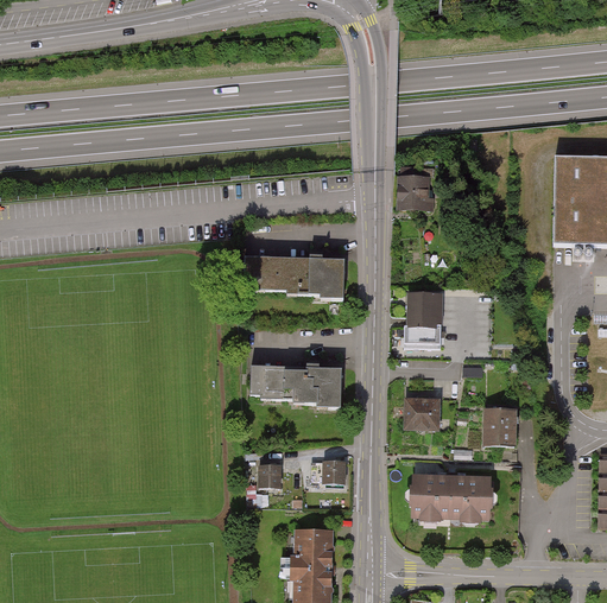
[(606,159),(555,158),(552,246),(606,247),(606,159)]
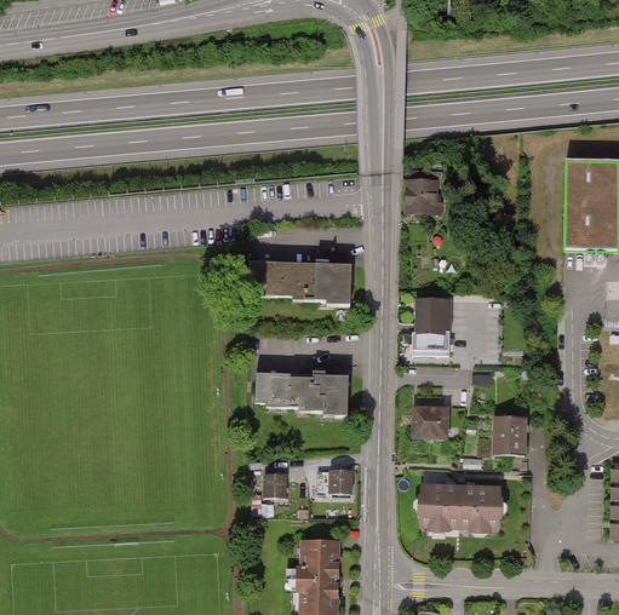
[(430,170),(408,168),(407,190),(407,210),(437,210),(439,182),(430,182),(430,170)]
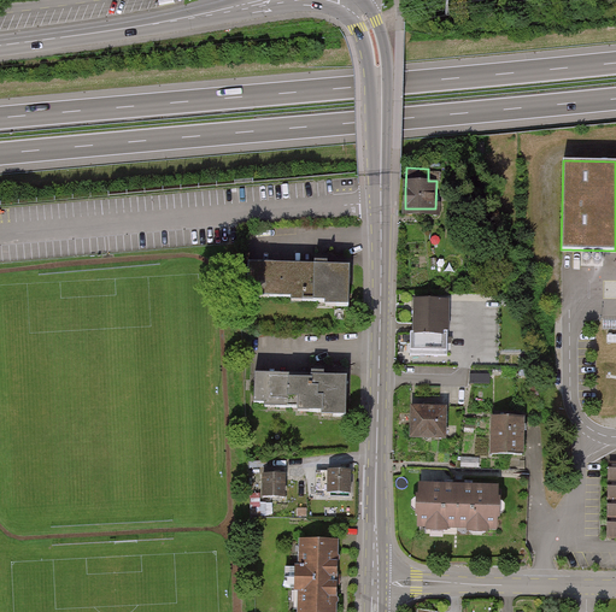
[(314,265),(247,263),(247,289),(269,289),(269,293),(301,294),(301,298),(336,298),(336,302),(348,302),(350,264),(321,263),(314,263),(314,265)]
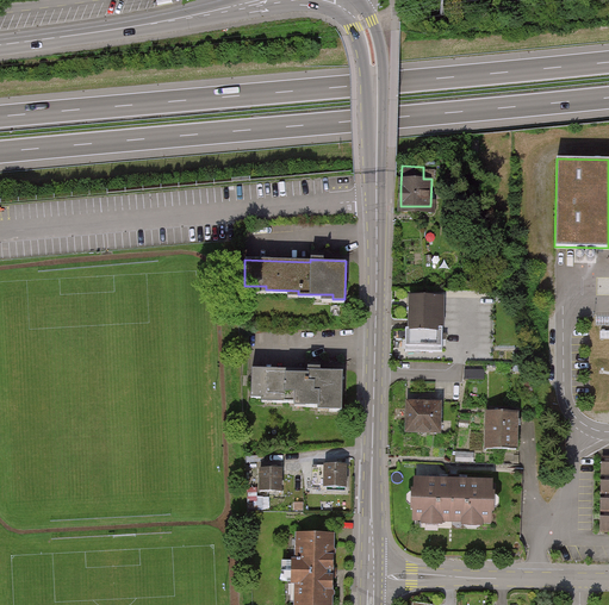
[(441,293),(410,293),(409,347),(441,347),(441,293)]
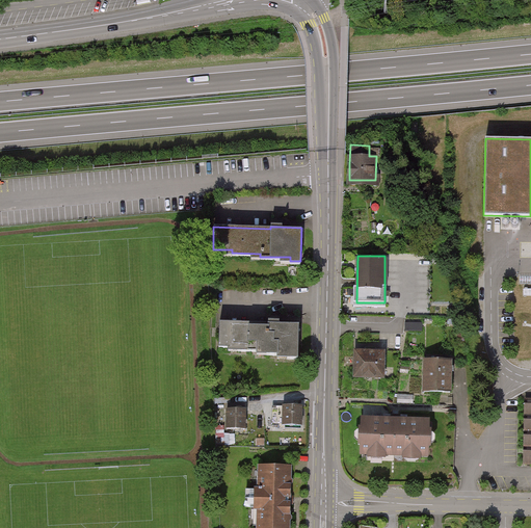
[(297,355),(298,321),(273,320),(267,320),(267,323),(219,322),(219,344),(238,345),(238,349),(256,349),(267,350),(267,352),(288,352),(288,355),(297,355)]
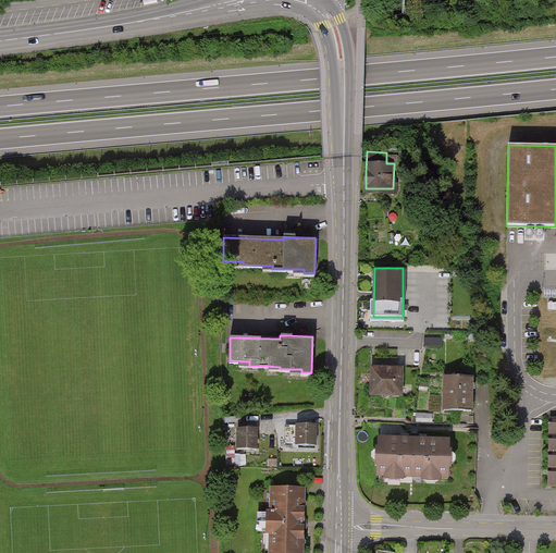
[(399,366),(371,365),(371,392),(399,392),(399,366)]
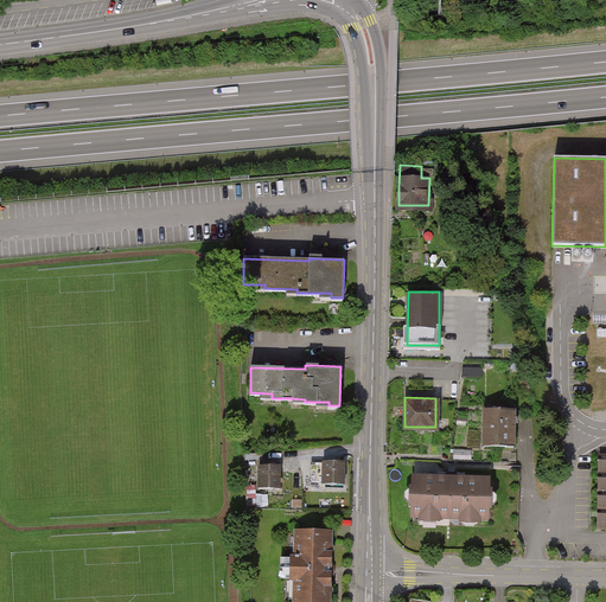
[(516,407),(482,407),(480,443),(515,443),(516,407)]
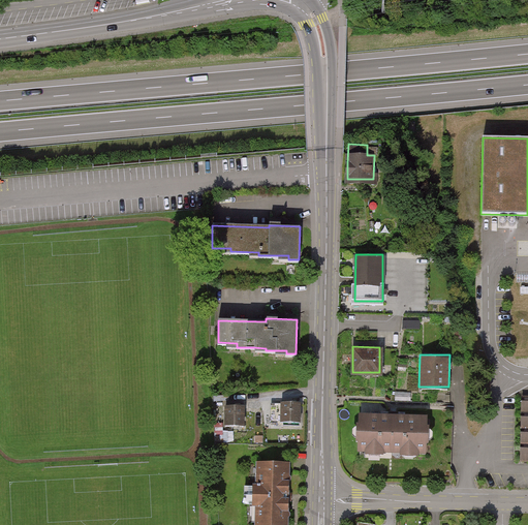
[(527,392),(521,393),(520,397),(519,460),(527,460),(527,392)]
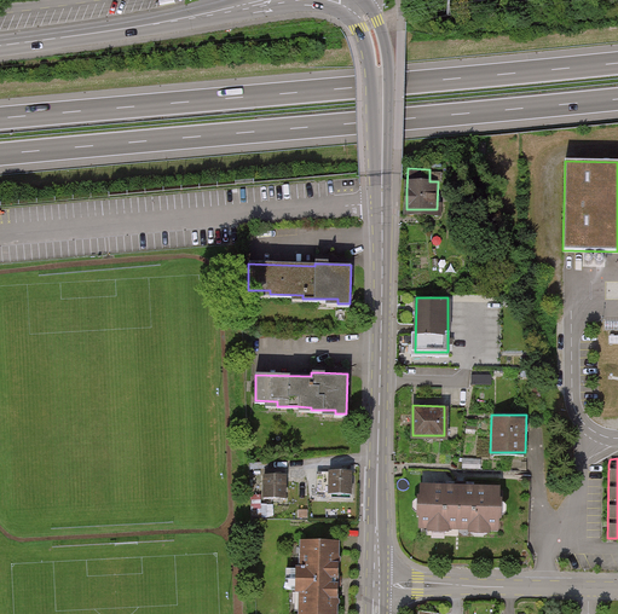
[(351,491),(351,468),(322,467),(322,491),(351,491)]
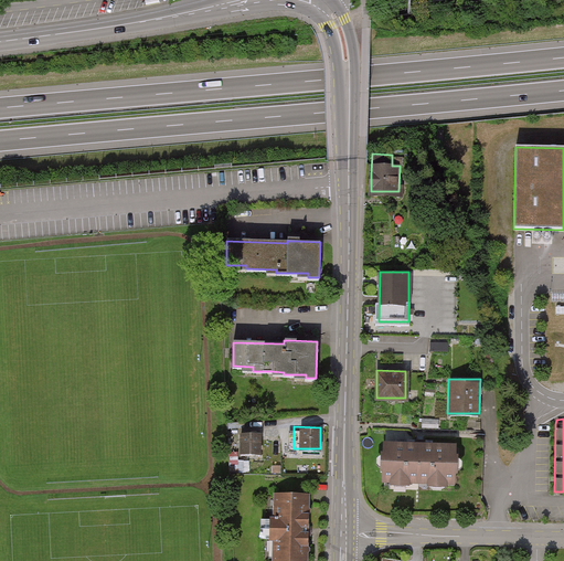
[(259,452),(259,433),(242,432),(242,452),(259,452)]
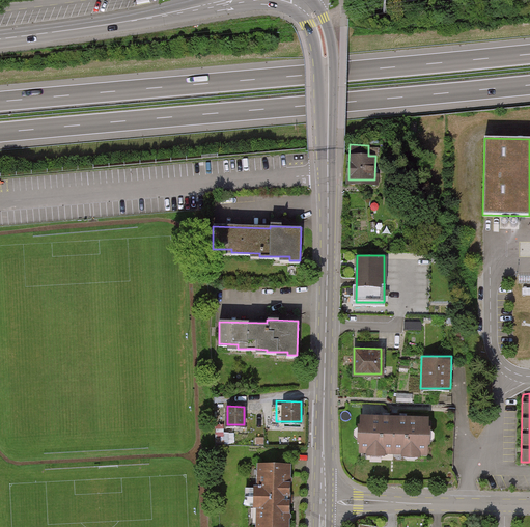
[(393,416),(359,415),(358,449),(426,451),(427,417),(393,416)]
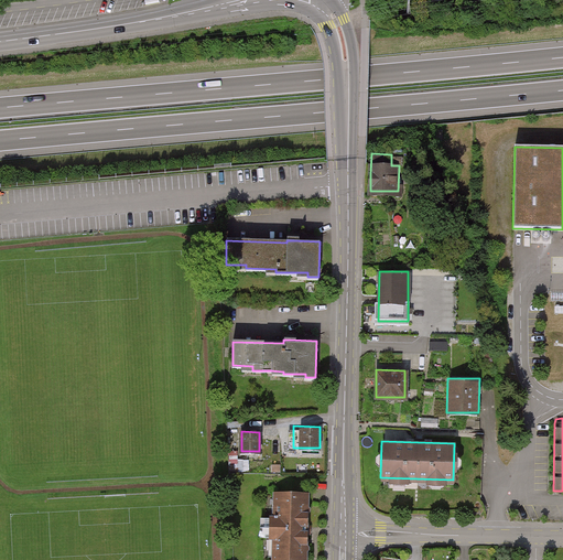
[(305,559),(306,526),(307,490),(270,490),(268,559),(305,559)]
